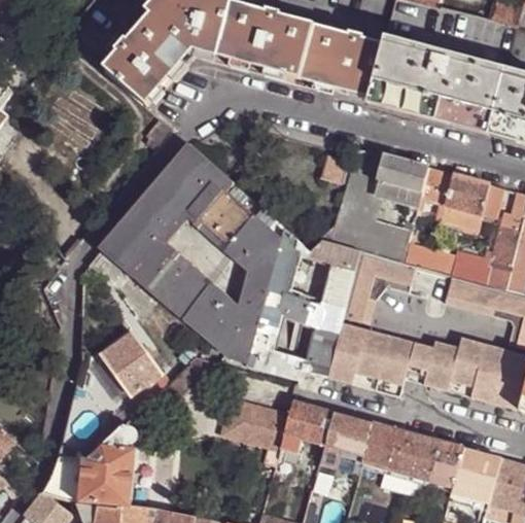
[(193,48),(370,96),(384,41),(228,0),(161,0),(104,66),(146,104),(193,48)]
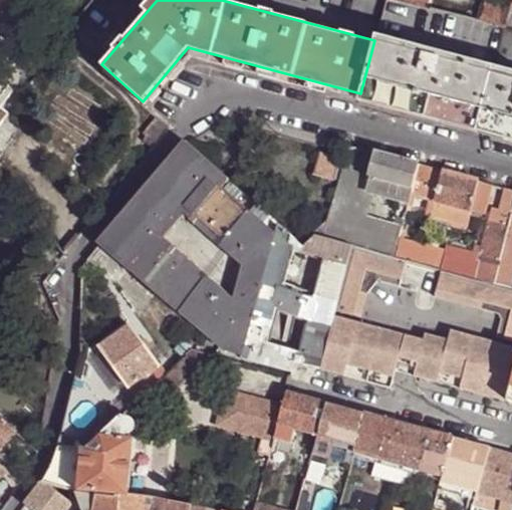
[(413,0),(503,24),(508,8),(509,2),(509,0),(413,0)]
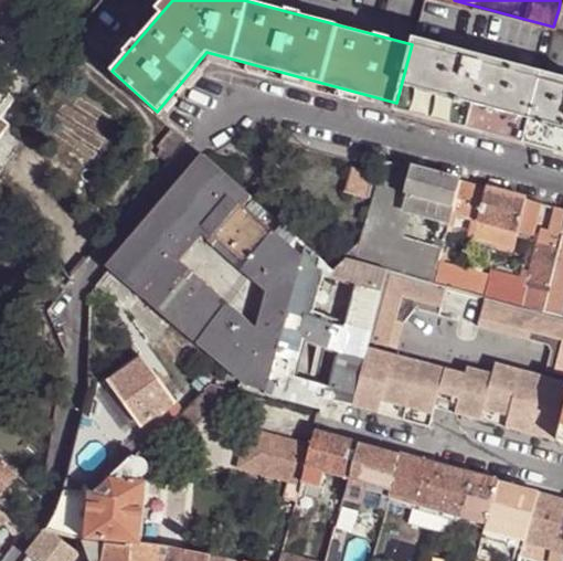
[(562,9),(559,9),(553,27),(562,29),(562,9)]
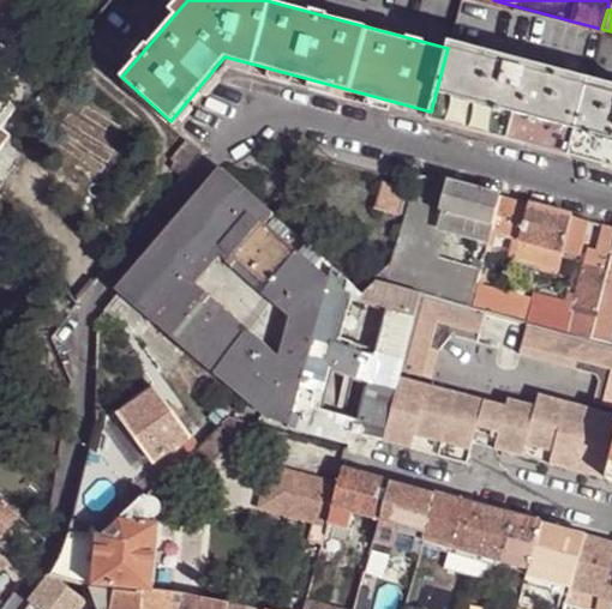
[(492,127),(570,148),(587,84),(448,48),(431,112),(492,127)]
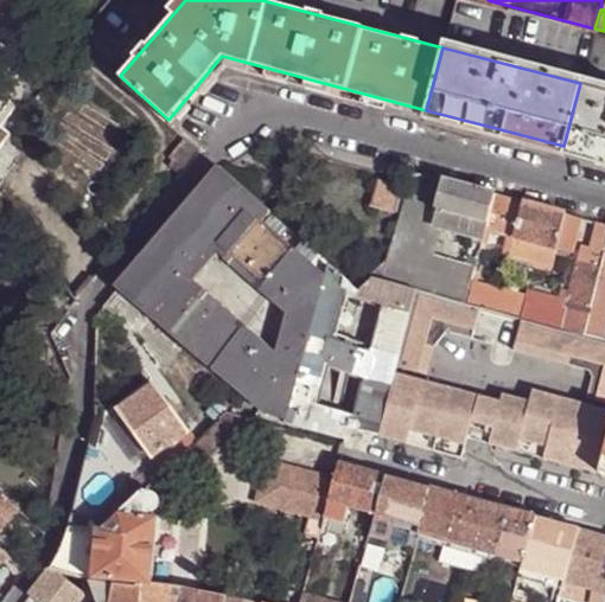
[(604,90),(580,83),(564,146),(604,157),(604,90)]
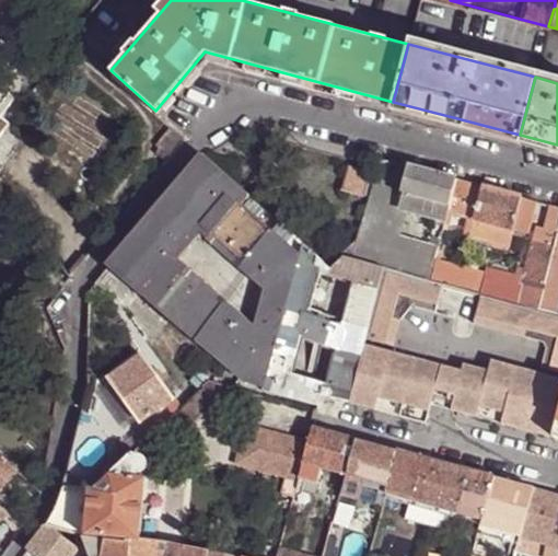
[(0,136),(10,122),(0,114),(0,112),(14,94),(0,83),(0,136)]
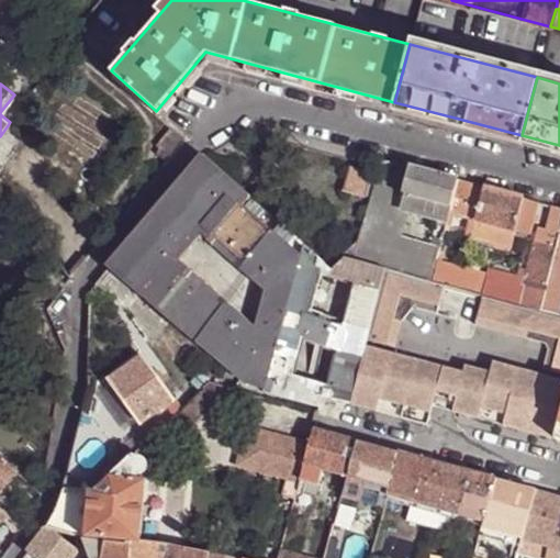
[(170,191),(110,261),(133,280),(241,372),(246,377),(266,382),(301,254),(286,241),(241,202),(249,191),(203,152),(170,191)]
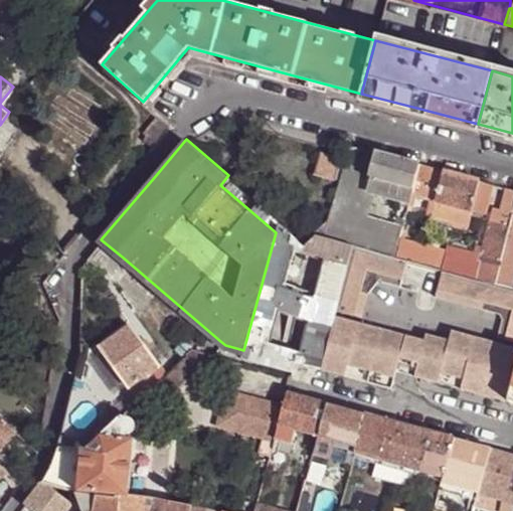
[(417,161),(377,150),(370,173),(410,184),(417,161)]
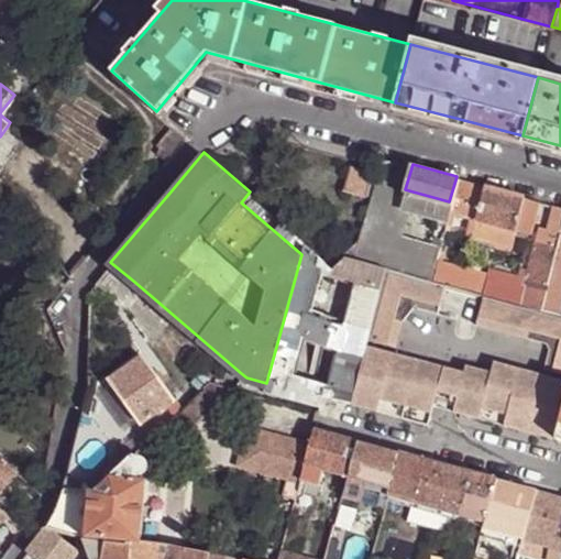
[(364,190),(370,172),(350,166),(344,186),(364,190)]
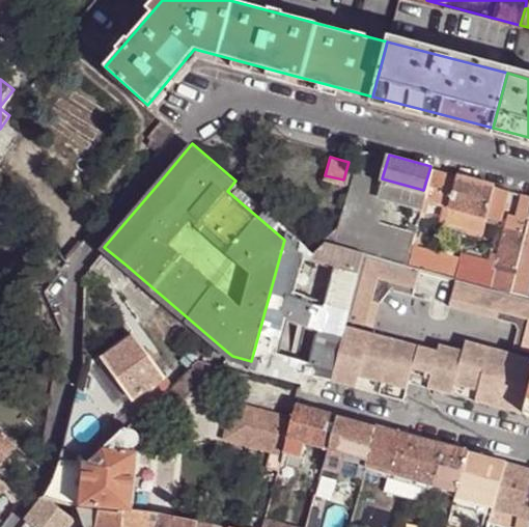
[(489,183),(440,169),(430,166),(423,190),(422,197),(442,202),(438,218),(481,230),(485,215),(499,219),(507,188),(489,183)]
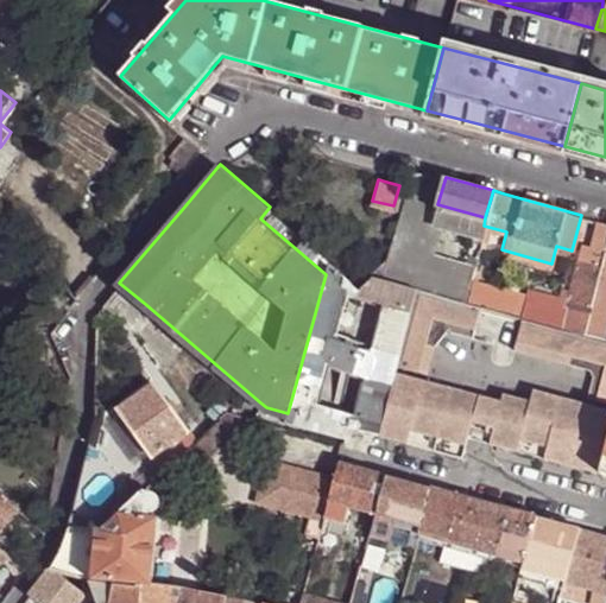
[(484,226),(485,217),(437,204),(417,200),(404,196),(392,237),(386,262),(372,271),(415,283),(465,297),(471,277),(484,226)]
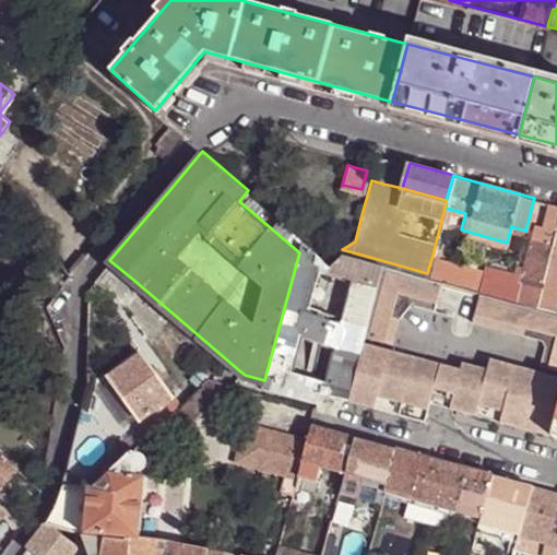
[(477,268),(433,255),(427,273),(442,278),(472,286),(480,288),(492,292),(495,293),(501,294),(535,304),(556,220),(556,204),(552,203),(547,202),(541,225),(532,223),(517,283),(476,270),(477,268)]
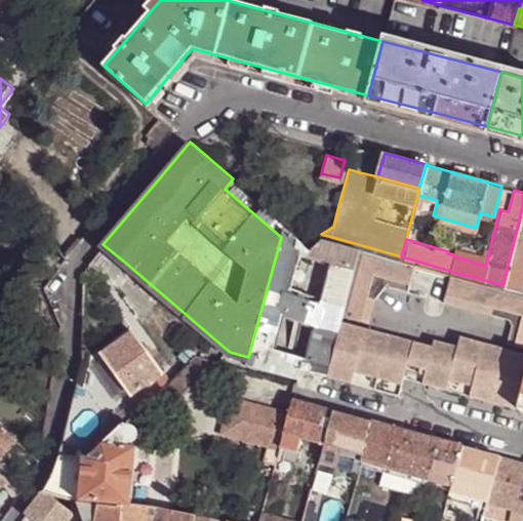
[(522,206),(503,285),(518,289),(522,269),(522,206)]
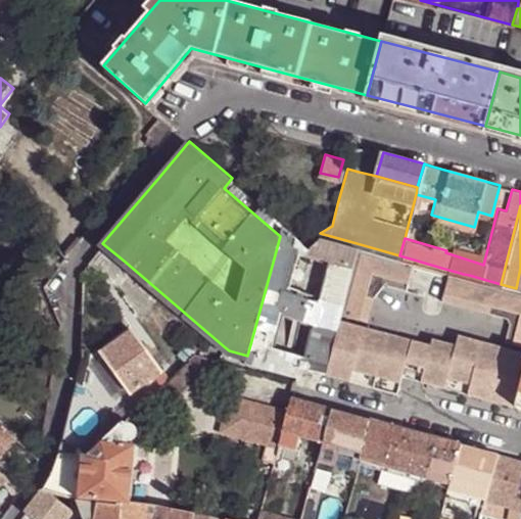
[(247,356),(246,361),(286,372),(296,375),(298,366),(324,370),(337,319),(357,243),(320,233),(308,244),(283,223),(280,236),(247,356)]
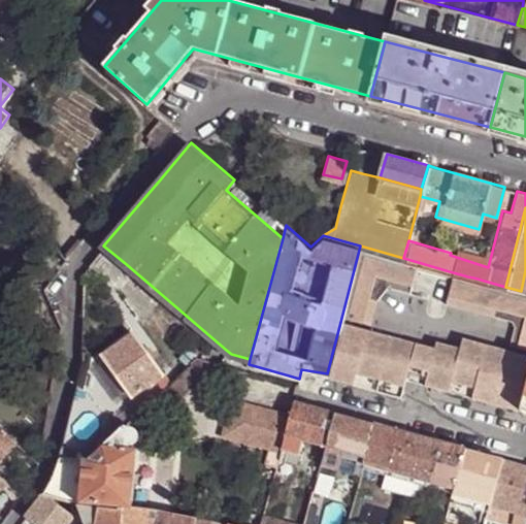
[(110,279),(125,263),(103,246),(89,262),(110,279)]
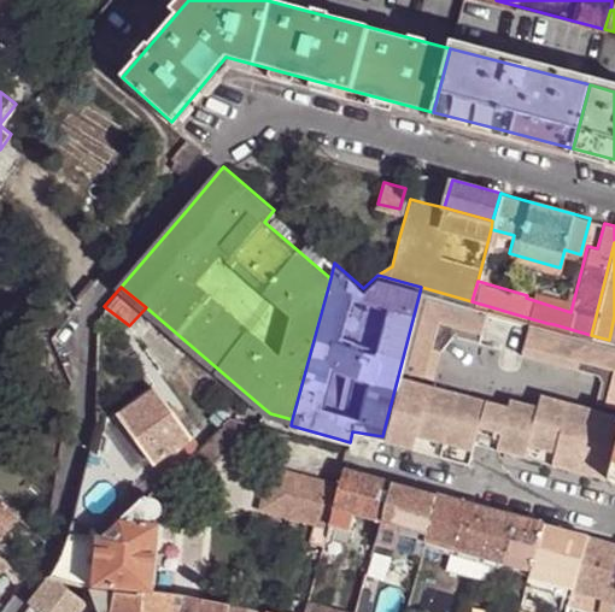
[(398,376),(431,386),(443,346),(457,328),(480,335),(488,306),(472,301),(421,287),(398,376)]
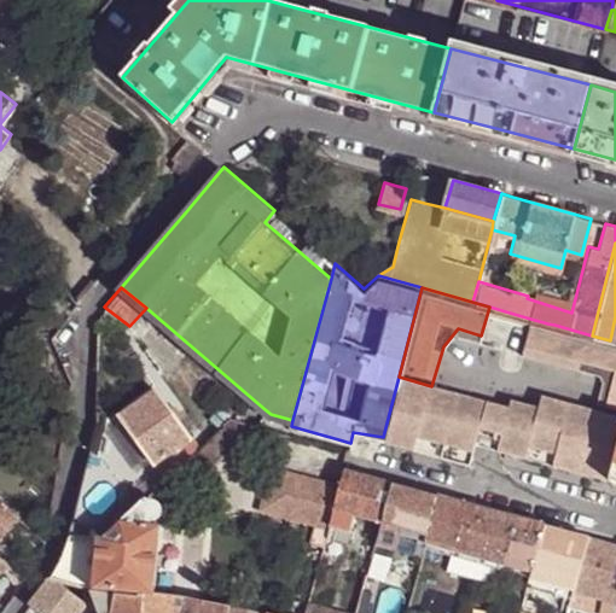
[(530,319),(523,348),(600,369),(602,375),(592,410),(615,418),(615,342),(592,336),(555,325),(547,323),(544,322),(530,319)]
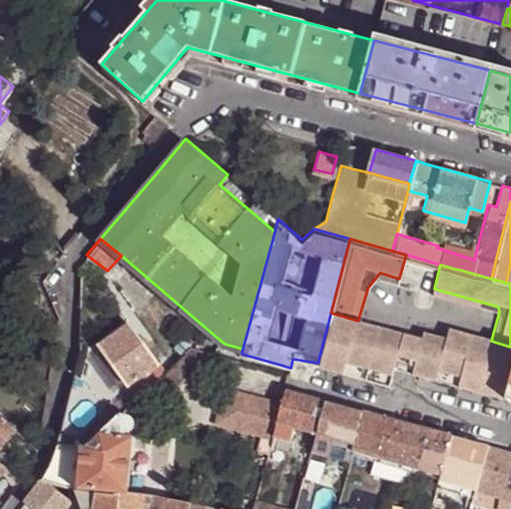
[(331,313),(318,363),(391,382),(395,367),(506,397),(510,379),(510,347),(491,341),(449,330),(445,345),(358,321),(331,313)]
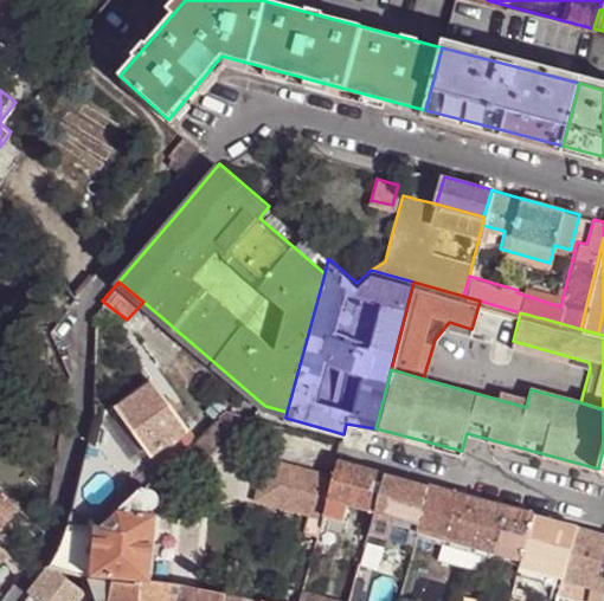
[(117,404),(162,469),(164,467),(181,453),(187,448),(197,440),(153,379),(117,404)]
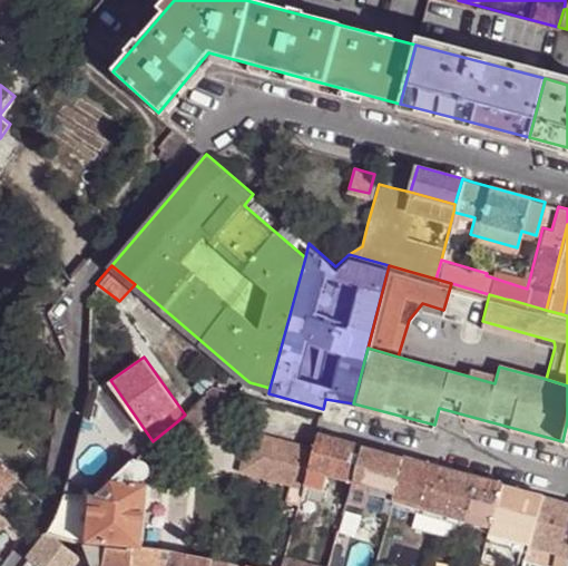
[(214,383),(185,415),(176,422),(188,435),(205,418),(227,423),(231,409),(237,401),(241,391),(236,390),(214,383)]
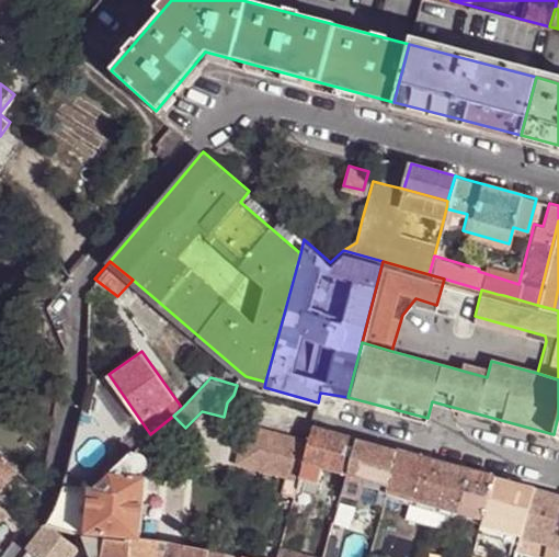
[(274,466),(284,430),(250,421),(241,457),(274,466)]
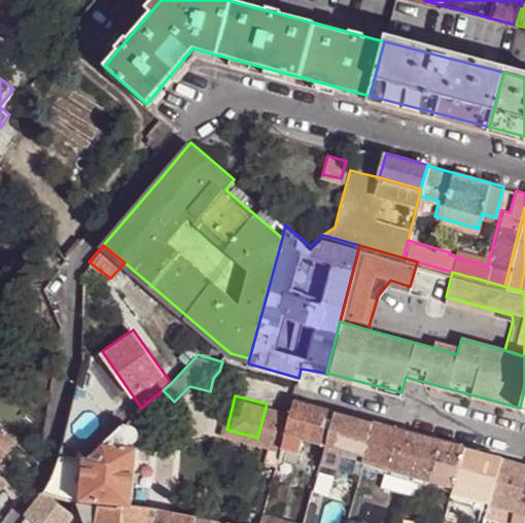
[(310,404),(293,399),(290,411),(285,433),(302,438),(324,443),(333,410),(310,404)]
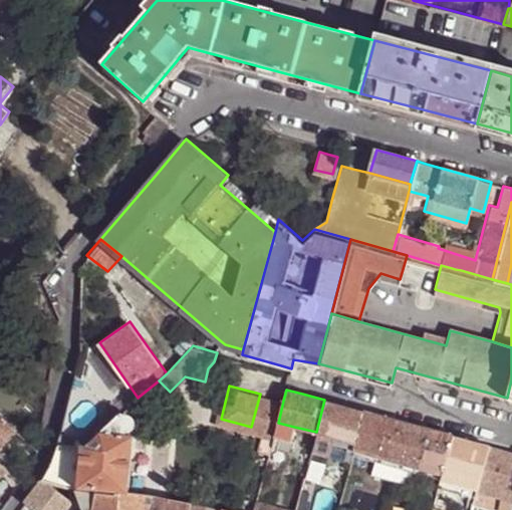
[(278,423),(283,401),(260,394),(251,427),(275,433),(278,423)]
